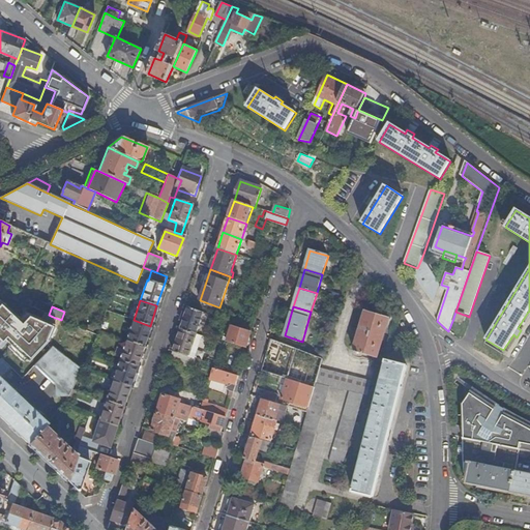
[(196,335),(203,314),(188,308),(181,330),(196,335)]
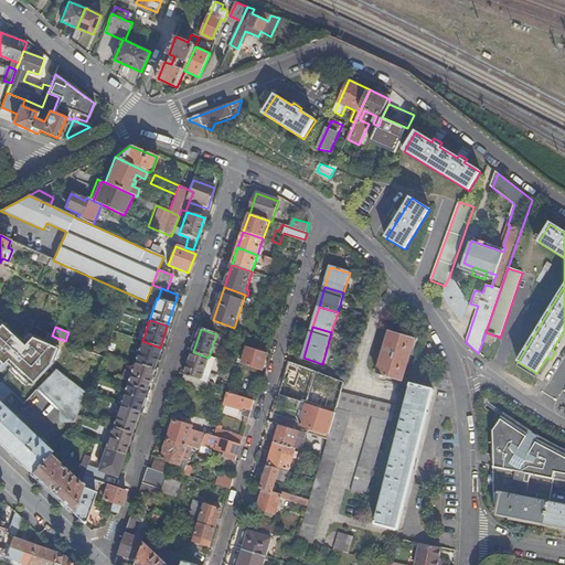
[(376,374),(402,382),(415,339),(390,332),(376,374)]
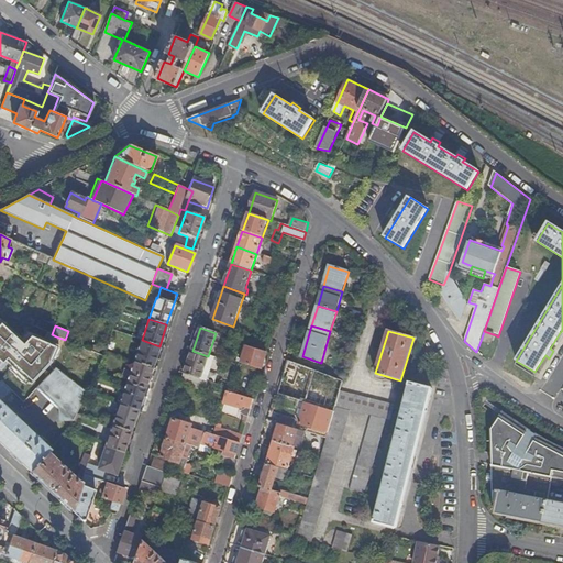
[(484,331),(481,341),(489,344),(493,334),(484,331)]
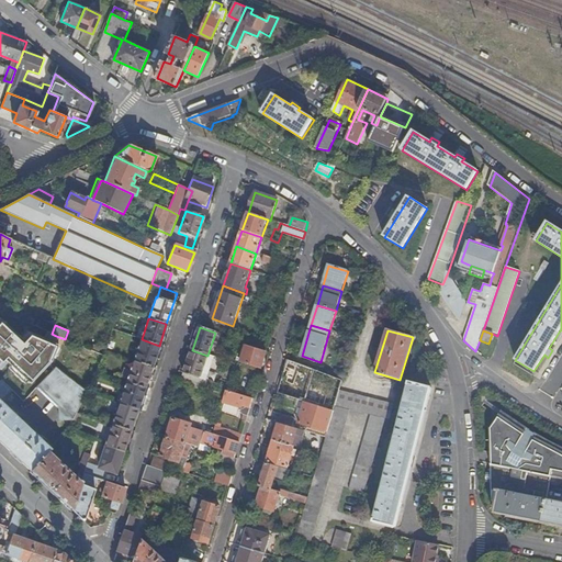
[(152,367),(159,346),(142,339),(134,361),(152,367)]
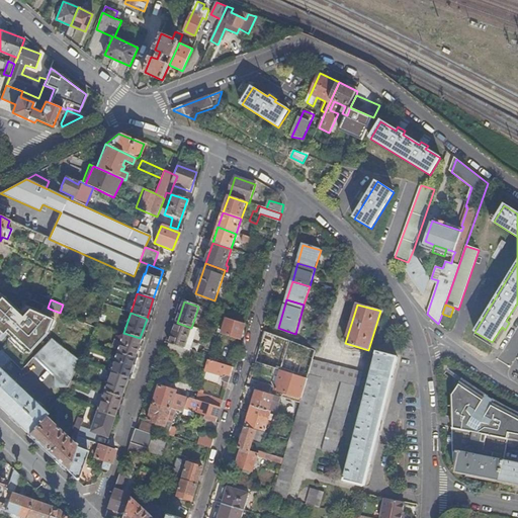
[(229,320),(229,318),(223,316),(222,321),(227,323),(223,334),(241,340),(246,325),(229,320)]
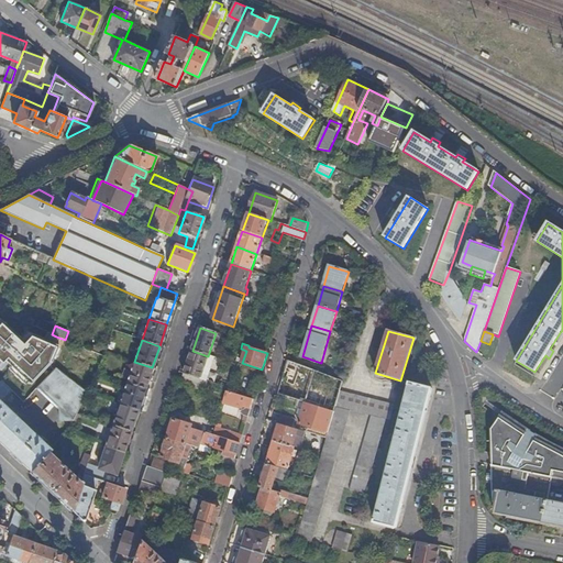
[(201,379),(208,356),(192,351),(185,374),(201,379)]
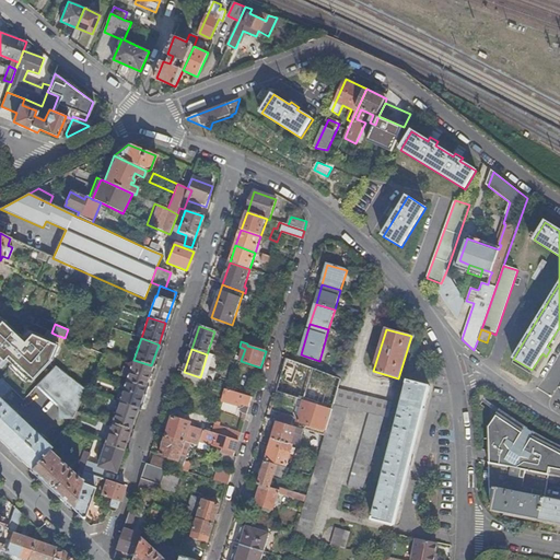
[(338,389),(341,380),(287,359),(277,393),(304,400),(333,409),(334,406),(338,389)]
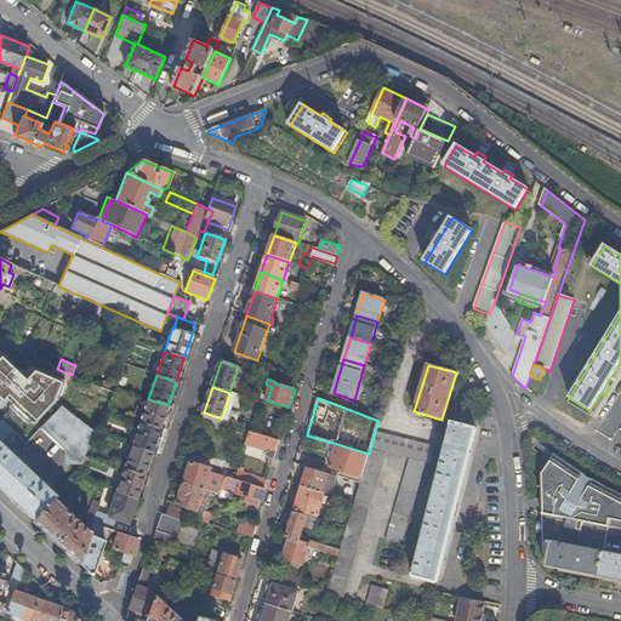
[(160,428),(167,405),(148,399),(140,422),(160,428)]
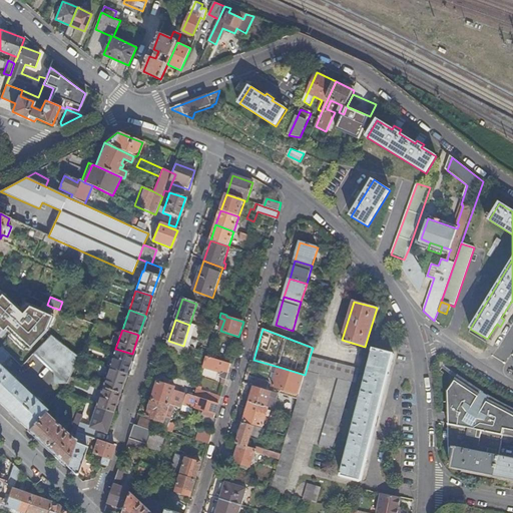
[(70,377),(79,358),(67,349),(54,339),(51,337),(38,350),(34,354),(57,376),(66,385),(70,377)]
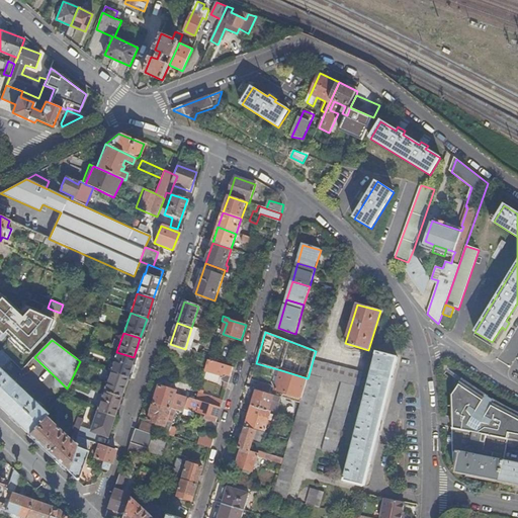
[(188,361),(191,351),(185,349),(170,344),(170,345),(175,347),(172,355),(188,361)]
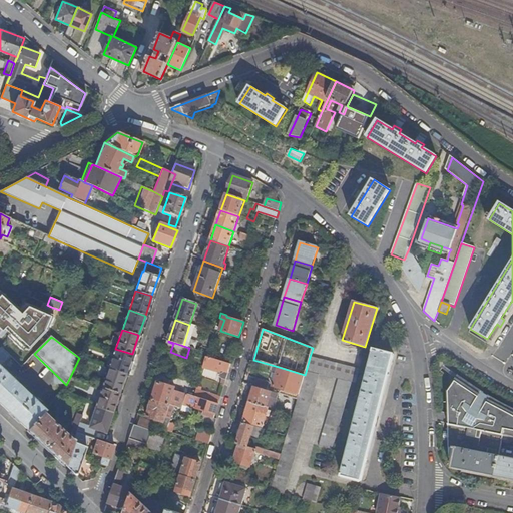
[(173,344),(168,342),(167,342),(164,350),(170,352),(173,344)]
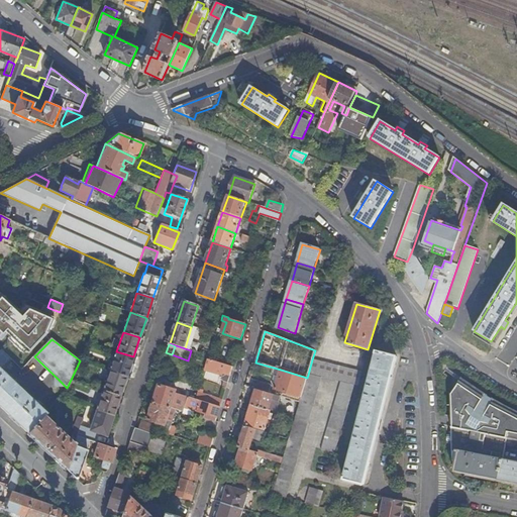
[(0,406),(27,432),(44,415),(45,413),(0,370),(11,358),(2,349),(0,351),(0,406)]
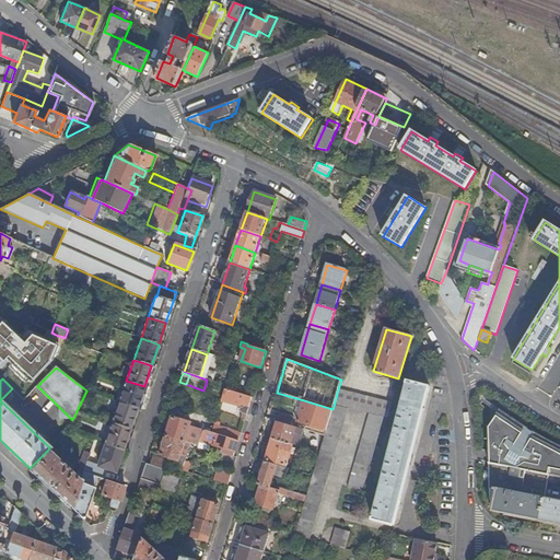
[(137,408),(144,386),(126,381),(119,401),(137,408)]
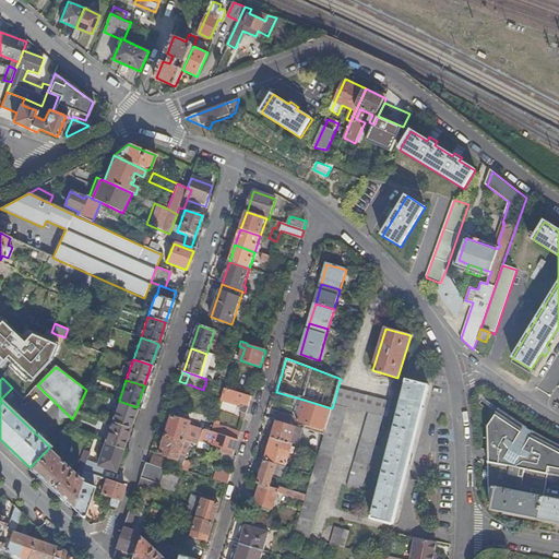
[(429,385),(407,380),(371,519),(394,523),(429,385)]
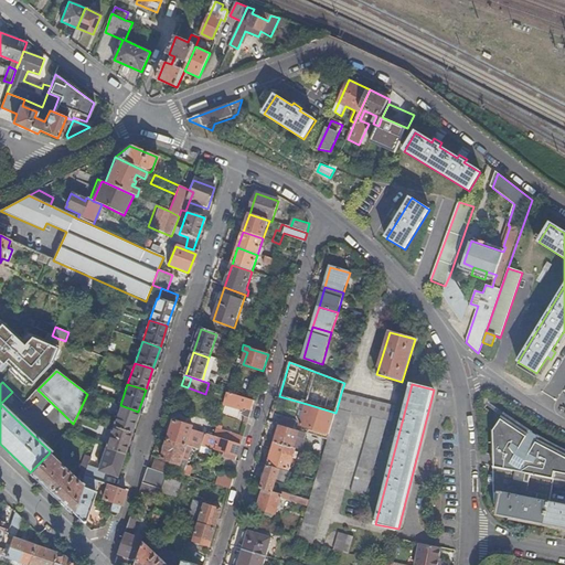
[(249,418),(254,402),(227,393),(224,405),(245,412),(244,414),(246,417),(249,418)]
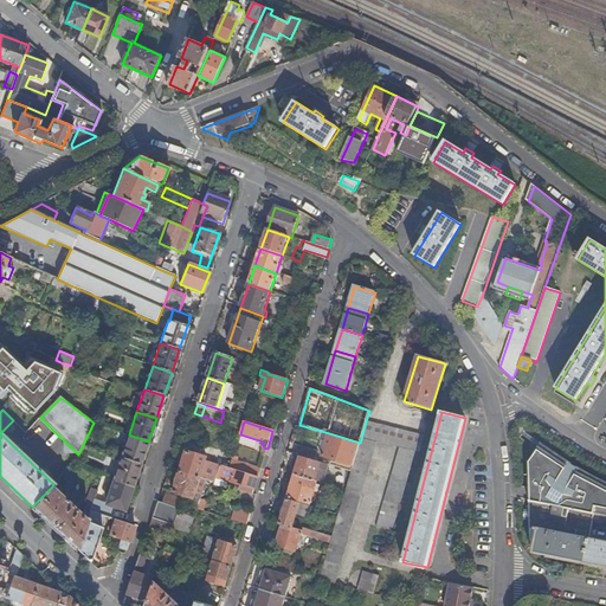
[(420,453),(424,437),(366,421),(361,439),(378,443),(400,449),(417,452),(420,453)]
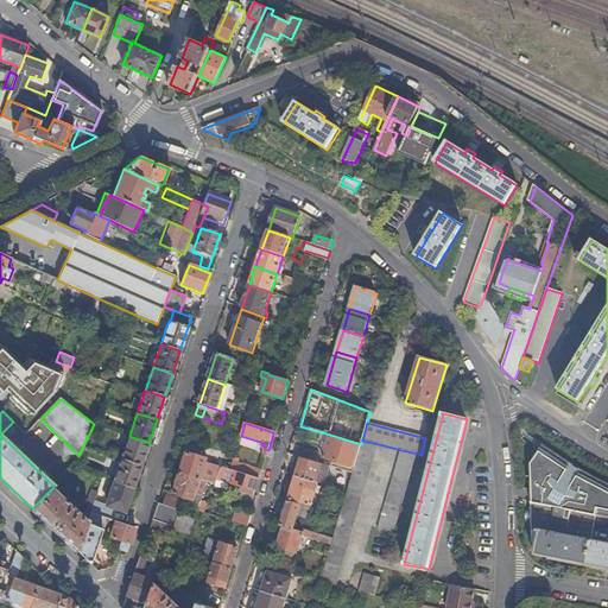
[(361,444),(330,435),(323,458),(354,468),(361,444)]
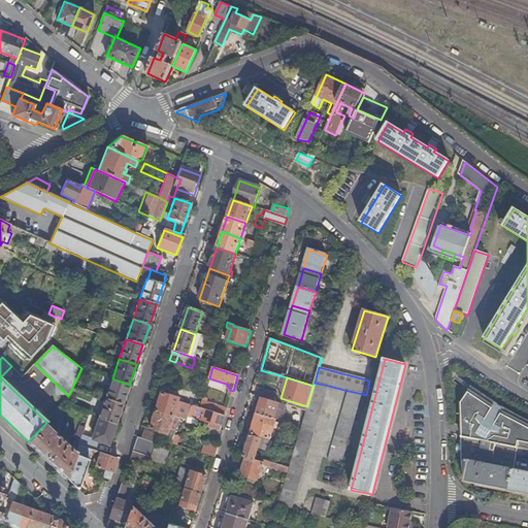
[(122,404),(129,385),(112,378),(105,399),(122,404)]
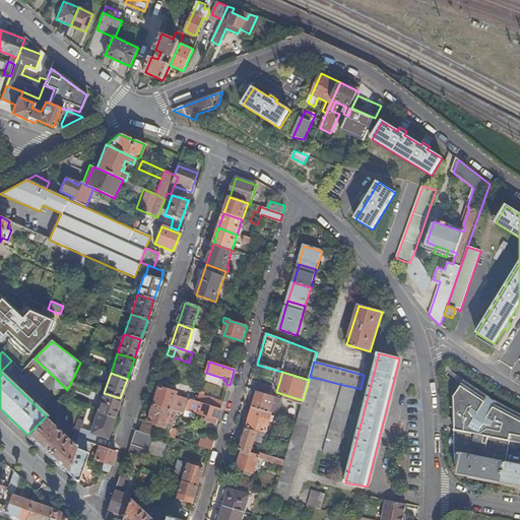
[(283,467),(274,496),(287,501),(324,380),(310,377),(309,380),(303,400),(302,405),(297,420),(290,442),(285,460),(283,467)]
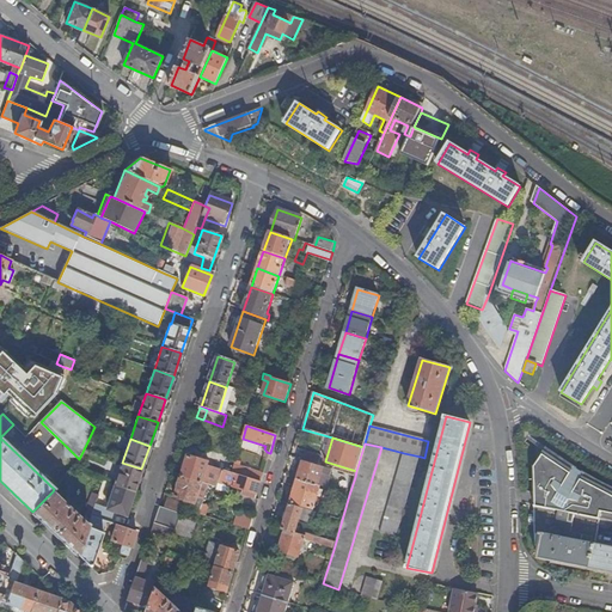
[(533,467),(533,507),(561,512),(600,519),(611,521),(611,488),(600,482),(599,485),(574,471),(576,467),(545,447),(533,467)]
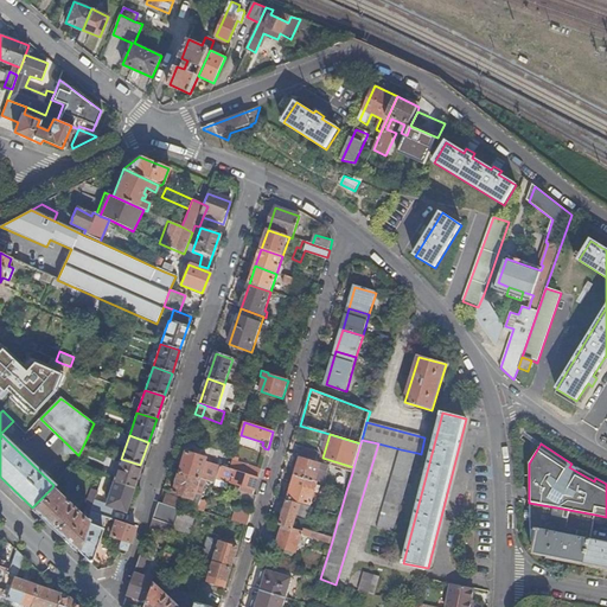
[(299,457),(301,458),(315,461),(318,453),(302,448),(299,457)]
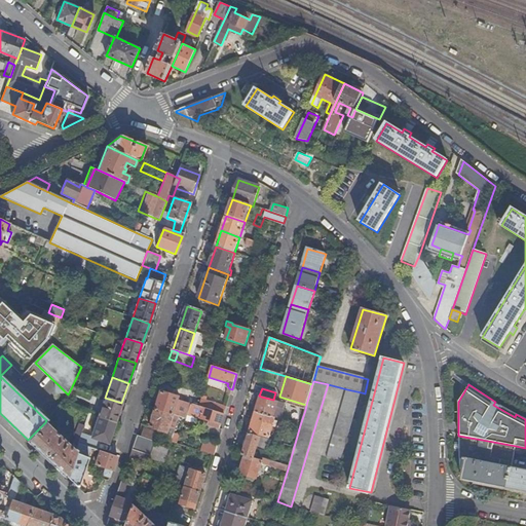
[(342,462),(362,392),(347,389),(328,458),(342,462)]
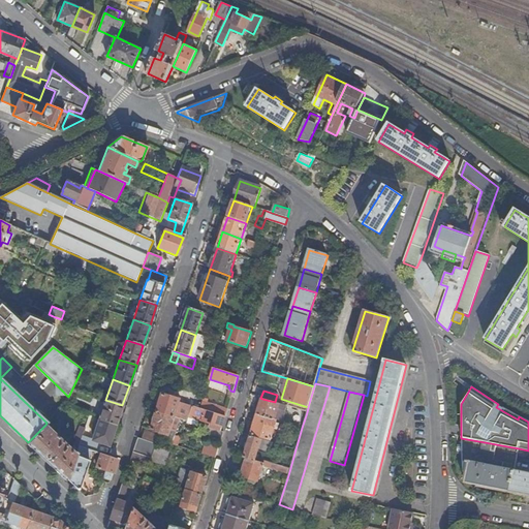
[(189,417),(192,407),(180,403),(181,400),(175,398),(169,397),(163,395),(158,412),(176,417),(180,419),(188,422),(189,417)]
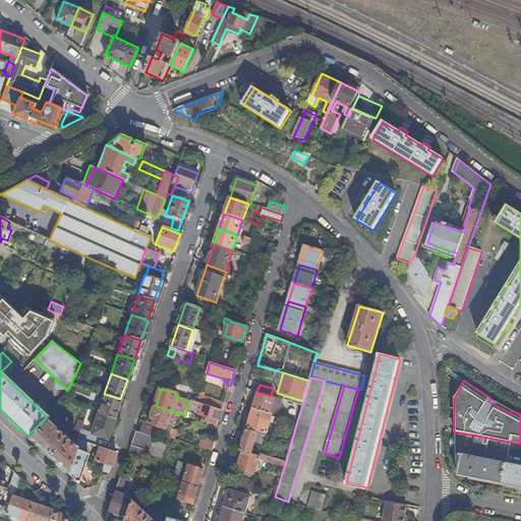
[(254,391),(249,407),(253,408),(258,393),(256,392),(254,391)]
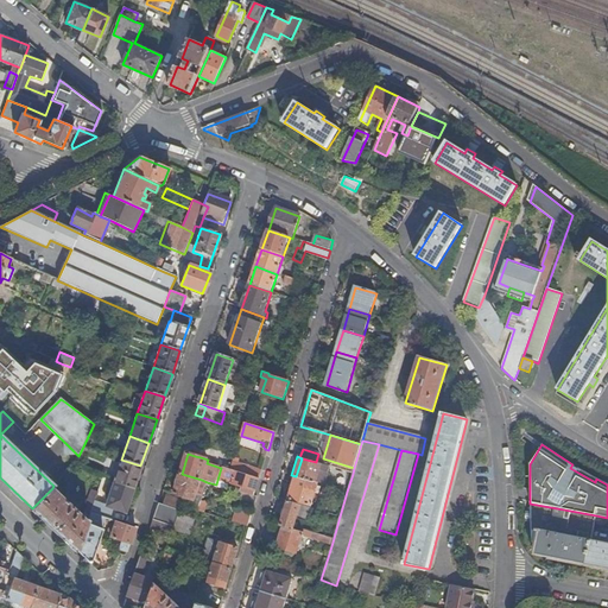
[(302,458),(296,476),(318,483),(323,485),(329,467),(316,462),(302,458)]
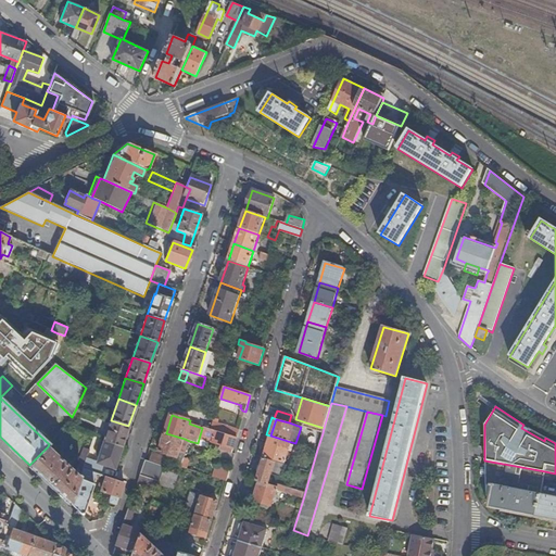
[(122,447),(128,426),(111,420),(103,441),(122,447)]
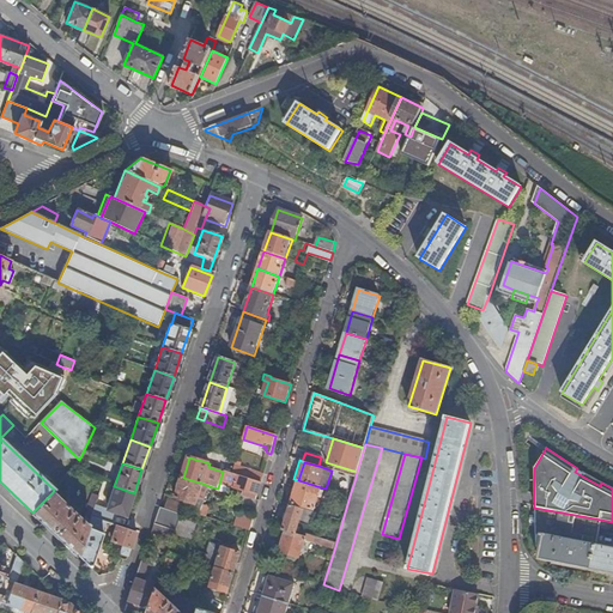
[(261,483),(263,475),(235,467),(232,474),(261,483)]
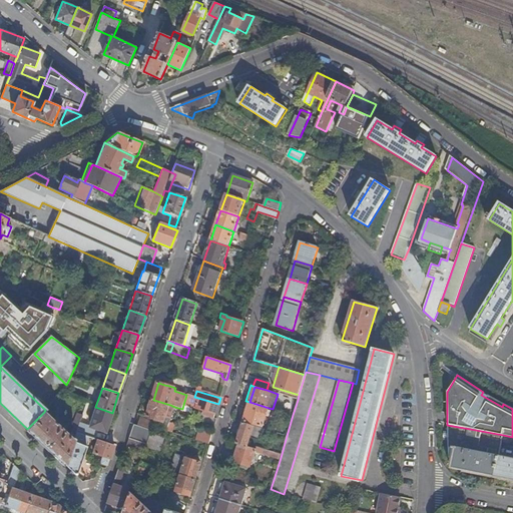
[(214,418),(218,404),(194,397),(186,395),(183,405),(193,408),(203,411),(202,415),(214,418)]
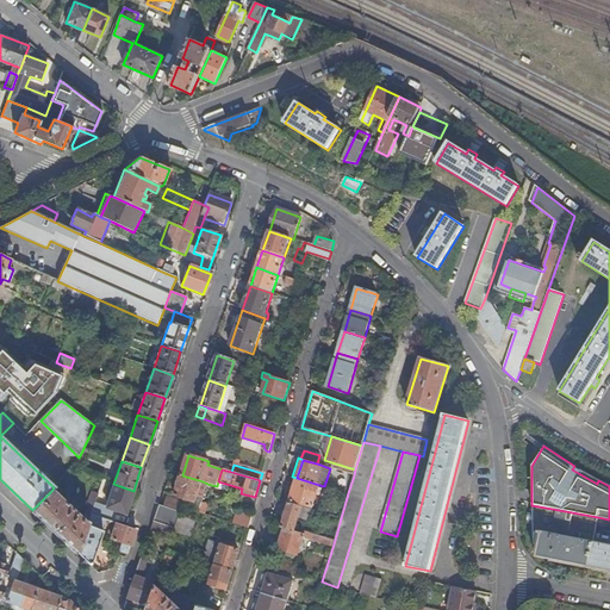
[(195,503),(203,481),(182,475),(175,497),(195,503)]
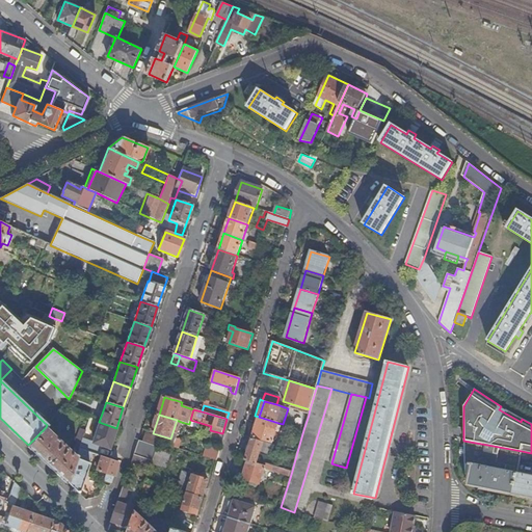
[(278,423),(259,417),(253,436),(272,443),(278,423)]
